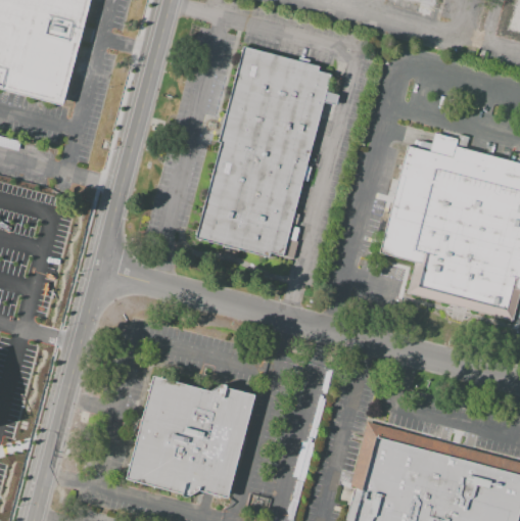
[(0,0),(0,86),(66,102),(90,0),(0,0)]
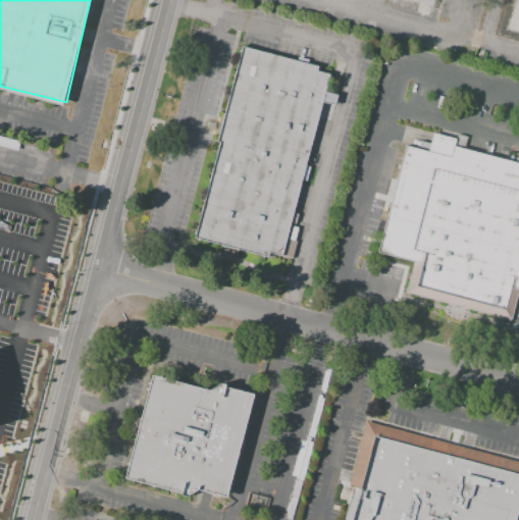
[(419,0),(417,11),(432,14),(435,0),(419,0)]
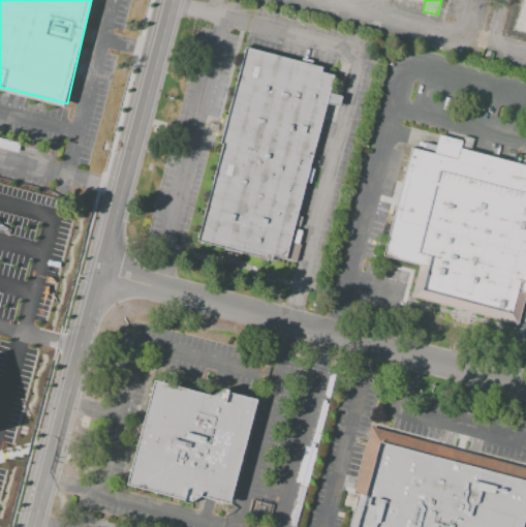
[(516,0),(507,34),(525,37),(525,0),(516,0)]
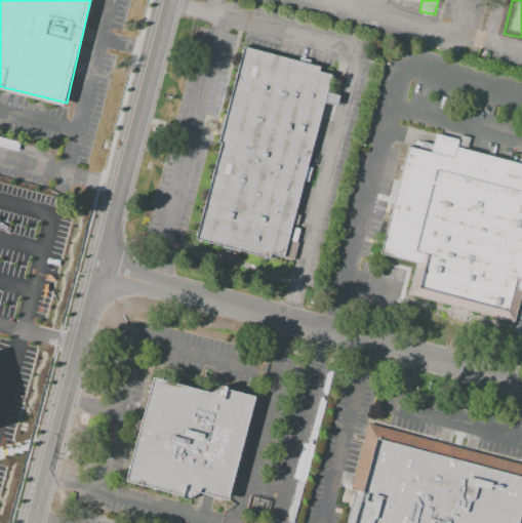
[(245,46),(323,66),(321,71),(333,74),(286,260),(242,249),(199,238),(245,46)]
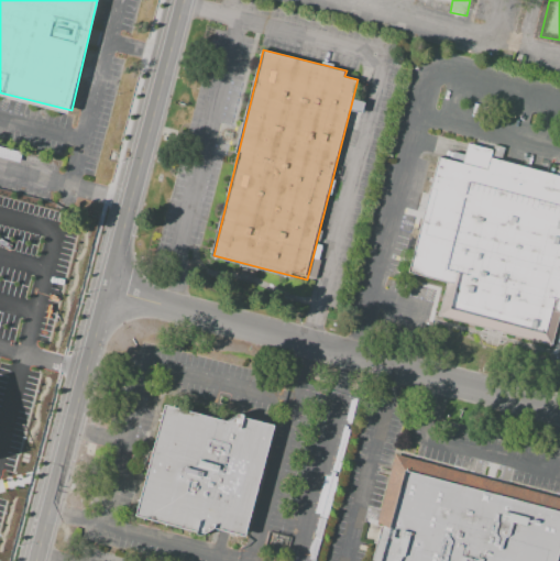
[(441,157),(410,271),(451,284),(443,316),(556,344),(559,330),(559,175),(493,157),(494,151),(467,143),(463,161),(441,157)]
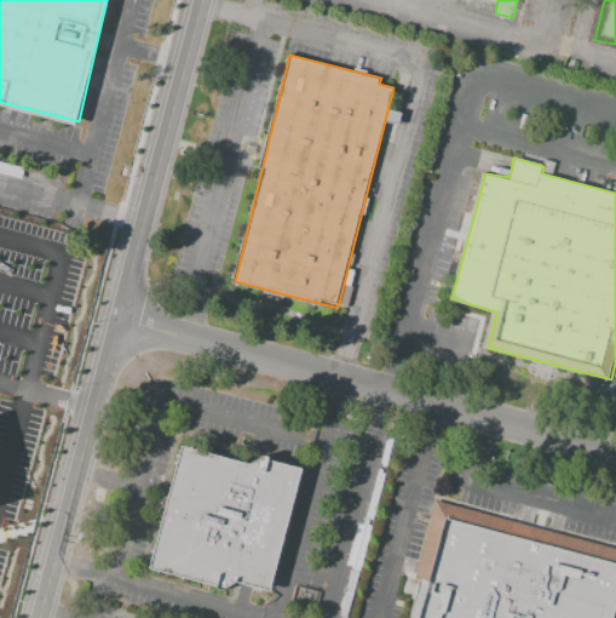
[(182,447),(147,568),(220,591),(236,584),(269,594),(304,469),(263,458),(247,467),(182,447)]
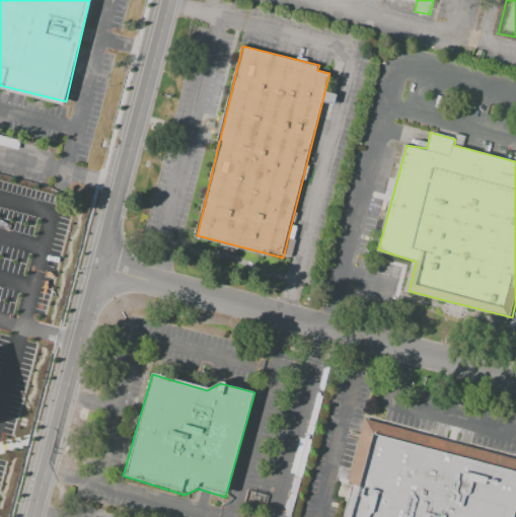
[(515,516),(342,516),(368,420),(515,458),(515,516)]
